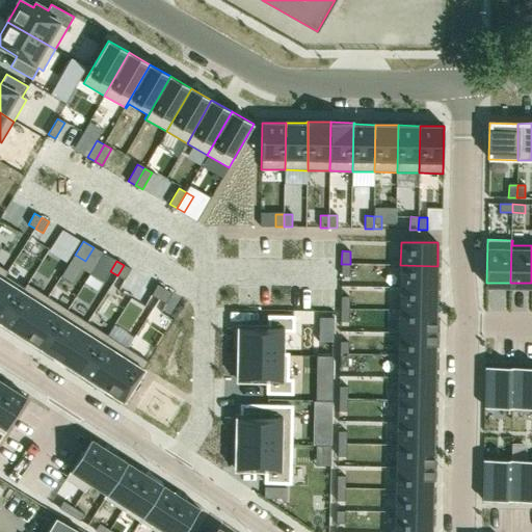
[(341,264),(341,276),(349,276),(350,264),(341,264)]
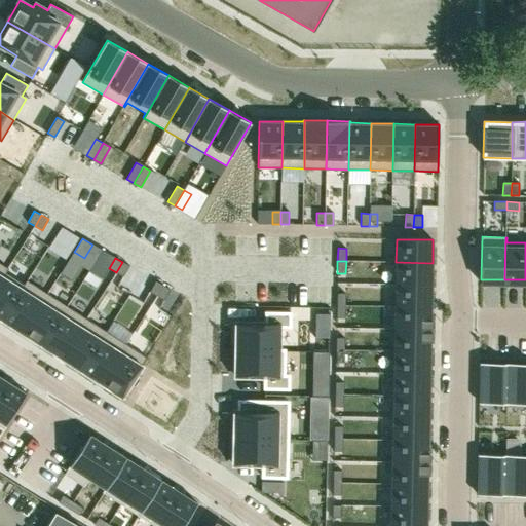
[(122,262),(116,272),(123,276),(129,266),(122,262)]
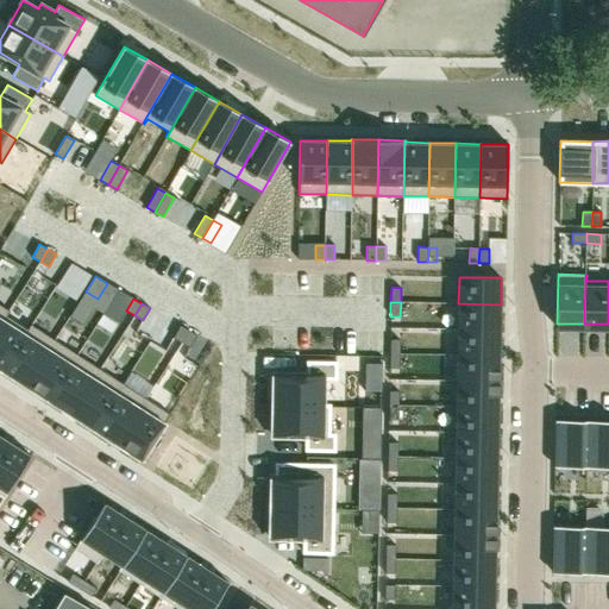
[(458,303),(458,330),(500,331),(501,305),(458,303)]
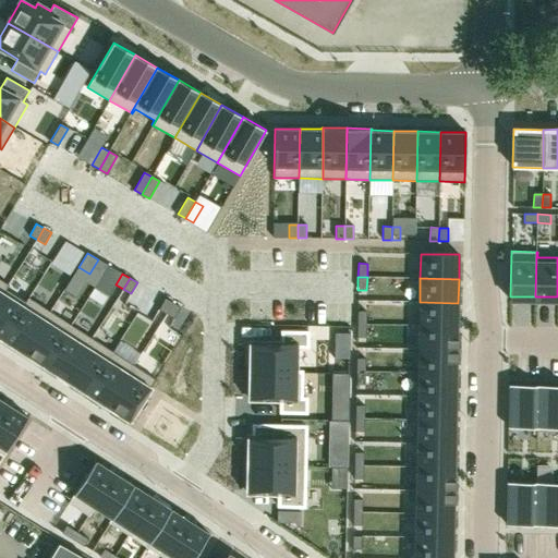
[(0,279),(0,296),(5,289),(7,290),(9,286),(0,279)]
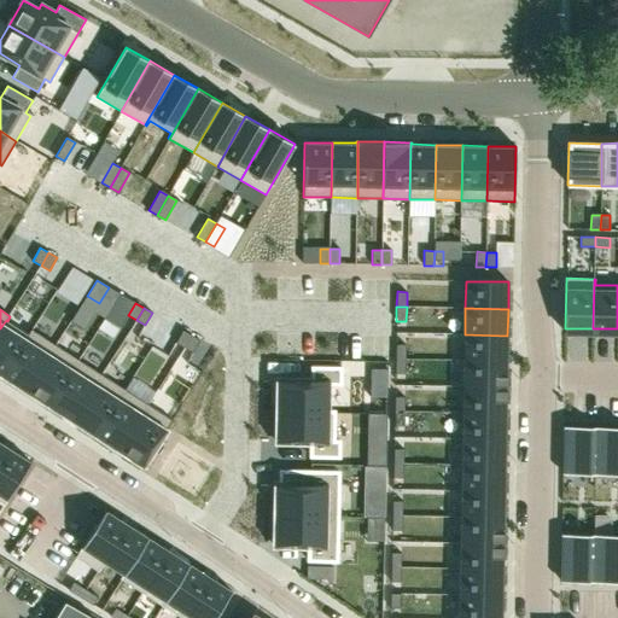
[(29,334),(28,334),(7,321),(6,320),(0,328),(0,375),(1,377),(29,334)]
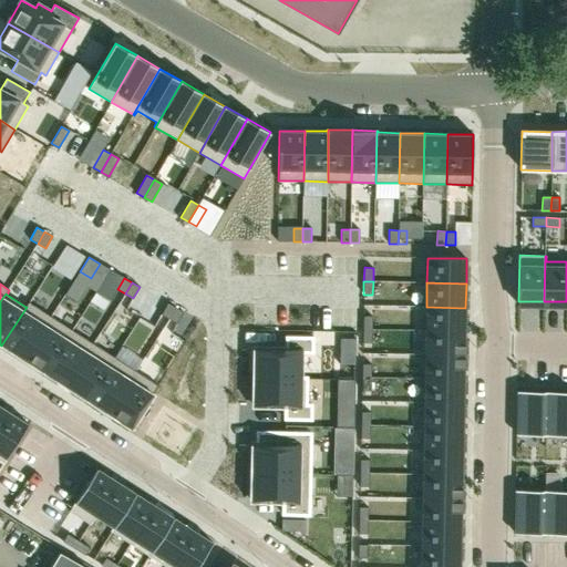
[(29,302),(26,307),(27,307),(1,346),(22,360),(51,317),(29,302)]
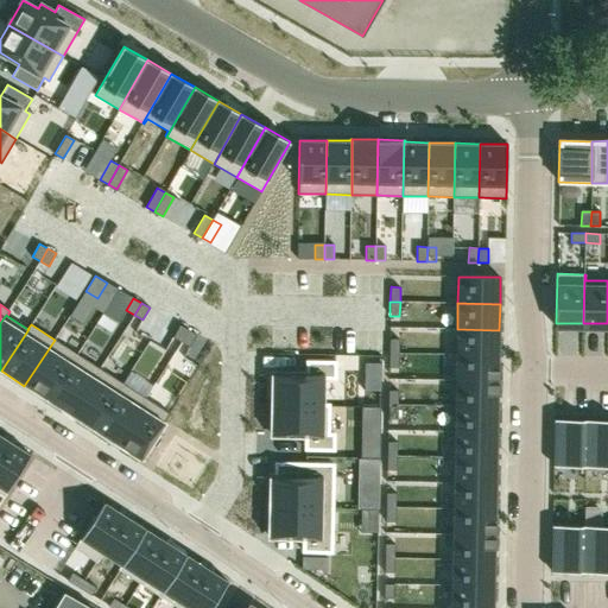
[(179,324),(172,337),(181,342),(188,329),(179,324)]
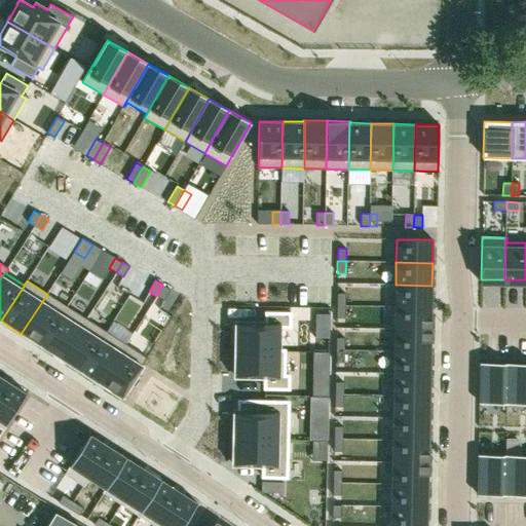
[(162,285),(156,296),(163,300),(170,289),(162,285)]
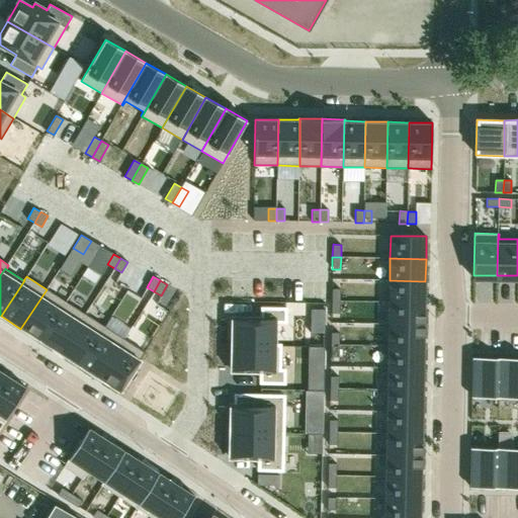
[(390,280),(389,301),(425,303),(425,281),(390,280)]
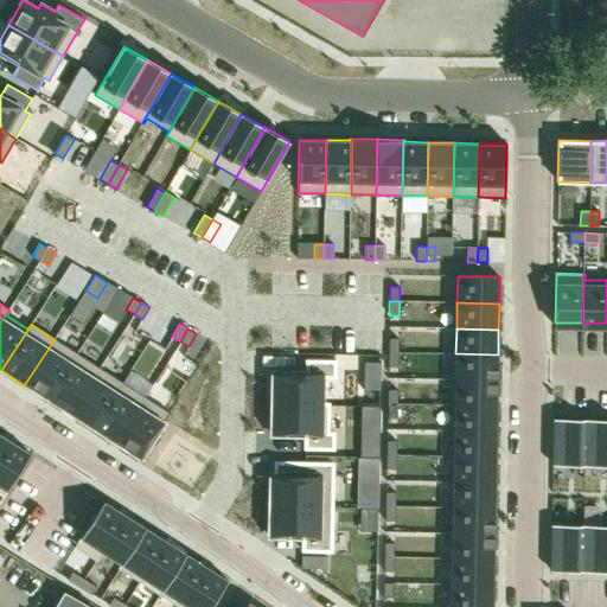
[(389,338),(389,352),(398,352),(398,338),(389,338)]
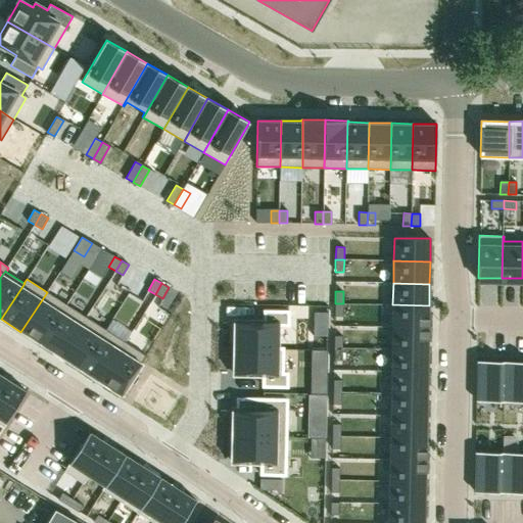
[(66,304),(47,292),(20,332),(41,344),(66,304)]
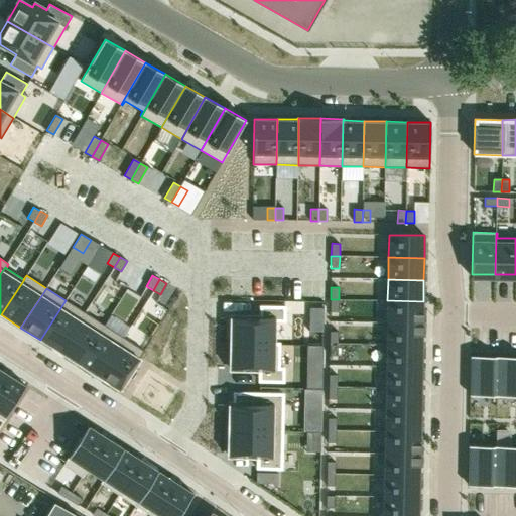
[(331,299),(330,311),(338,311),(339,299),(331,299)]
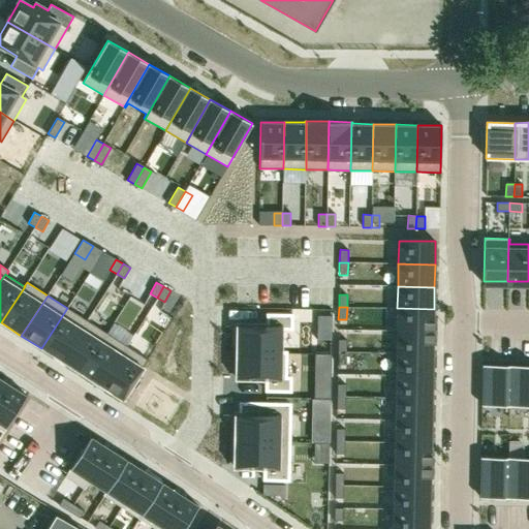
[(67,308),(41,348),(61,361),(87,320),(67,308)]
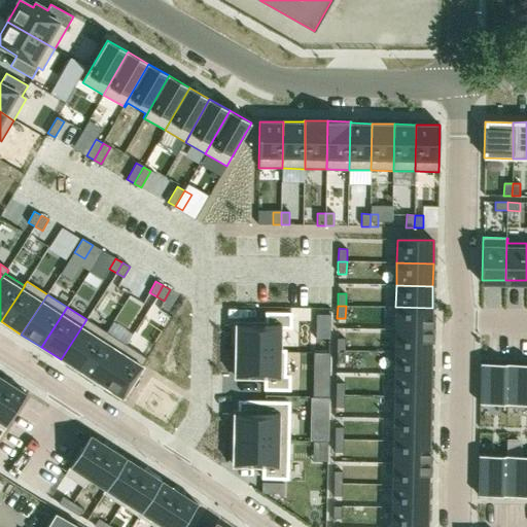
[(395,307),(395,329),(431,330),(432,308),(395,307)]
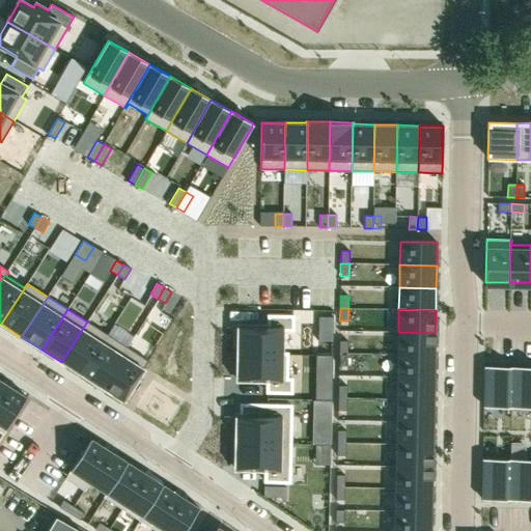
[(236,353),(287,354),(287,353),(282,353),(283,330),(292,330),(292,315),(268,315),(268,328),(238,327),(238,330),(236,330),(236,353)]
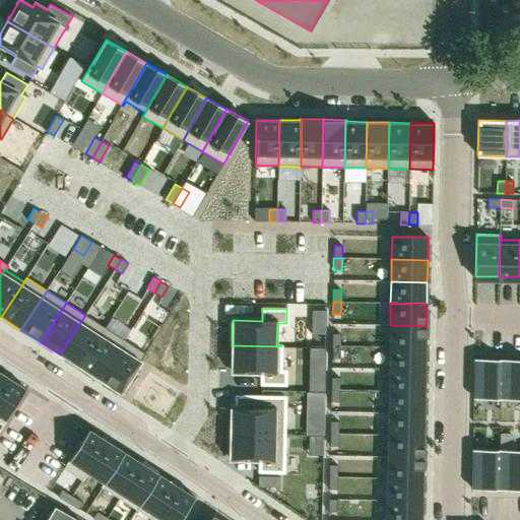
[(312,320),(326,320),(326,310),(312,310),(312,320)]
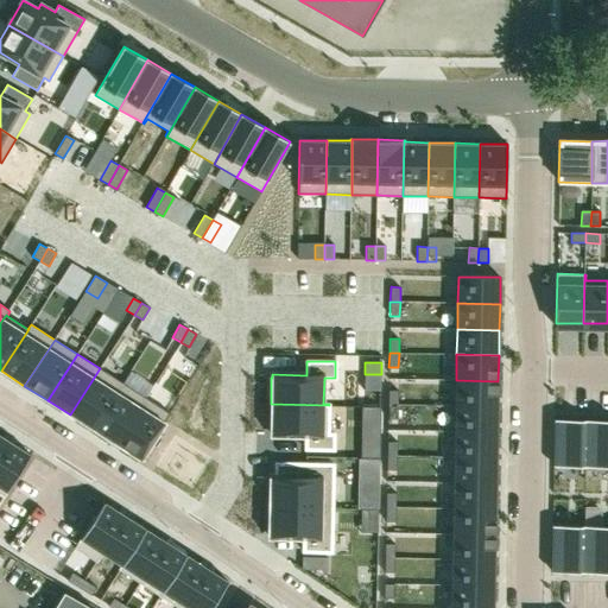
[(93,430),(122,384),(100,368),(70,415),(93,430)]
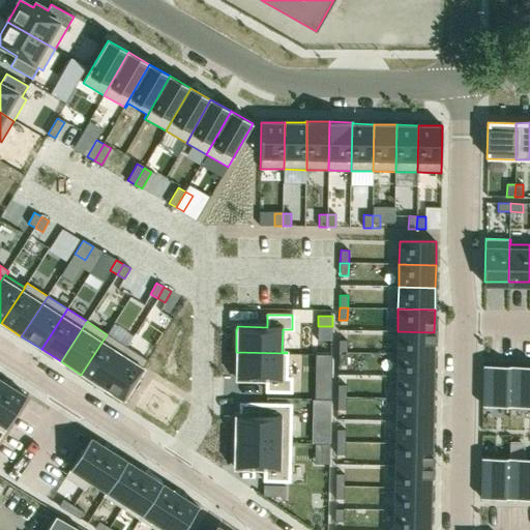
[(398,331),(398,354),(434,354),(434,332),(398,331)]
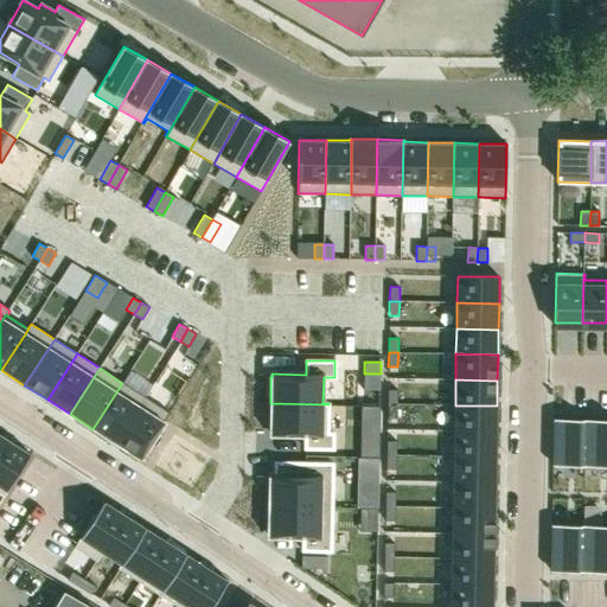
[(93,429),(115,443),(145,397),(122,383),(93,429)]
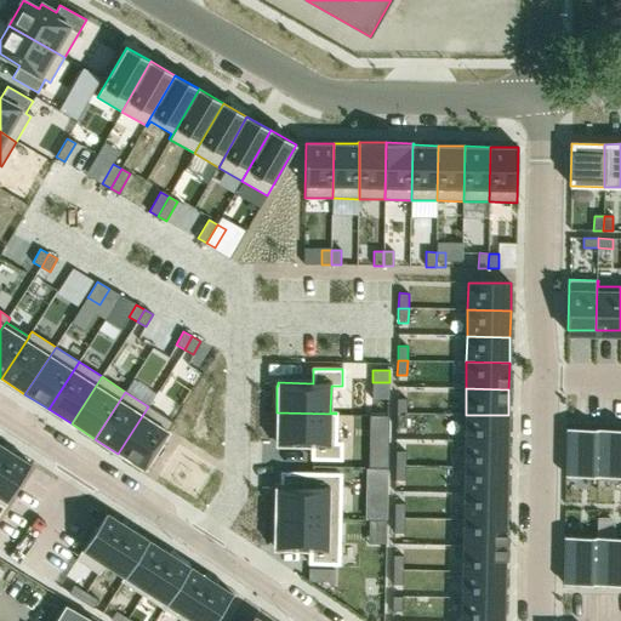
[(397,398),(397,412),(406,412),(406,398),(397,398)]
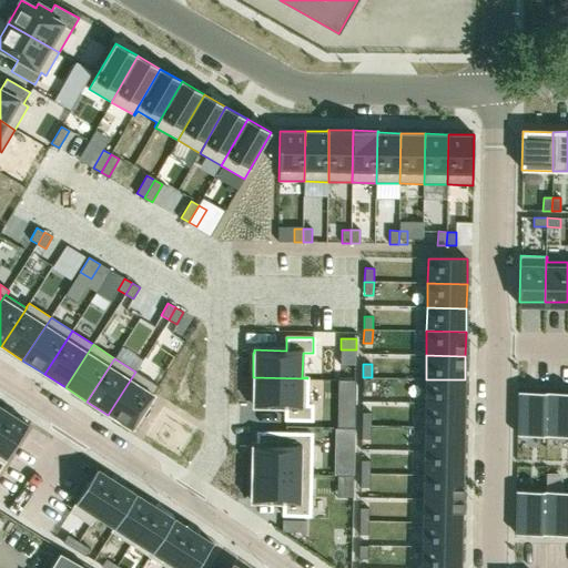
[(158,386),(135,372),(108,415),(127,427),(128,426),(131,428),(158,386)]
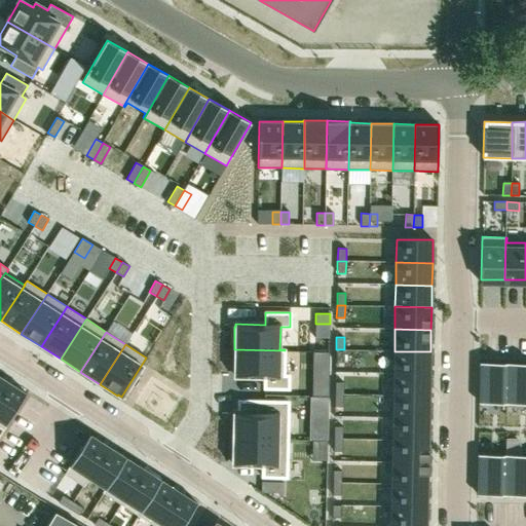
[(234,349),(234,372),(234,375),(264,376),(264,388),(289,388),(289,375),(284,375),(285,350),(234,349)]
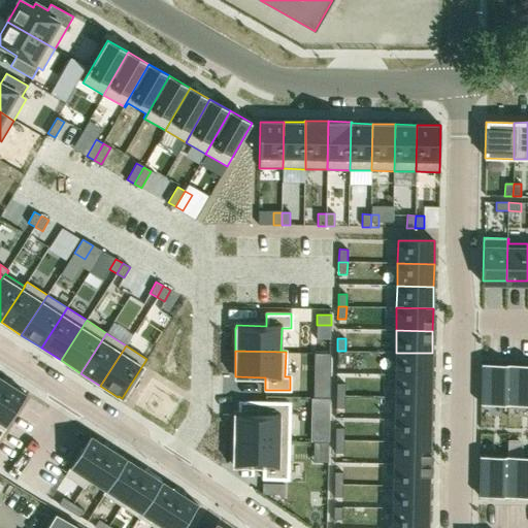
[(337,351),(336,363),(344,363),(345,351),(337,351)]
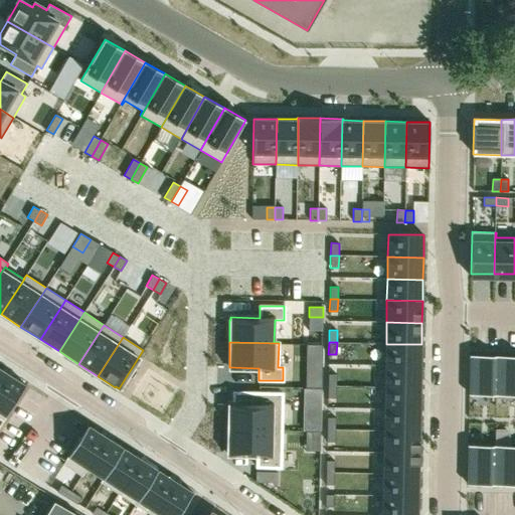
[(386,344),(385,365),(420,366),(421,344),(386,344)]
